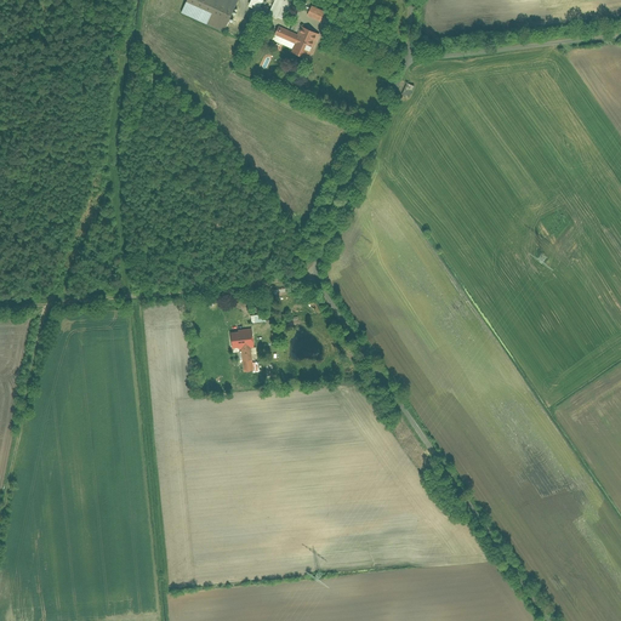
[(188,0),(183,13),(227,34),(240,3),(234,0),(188,0)]
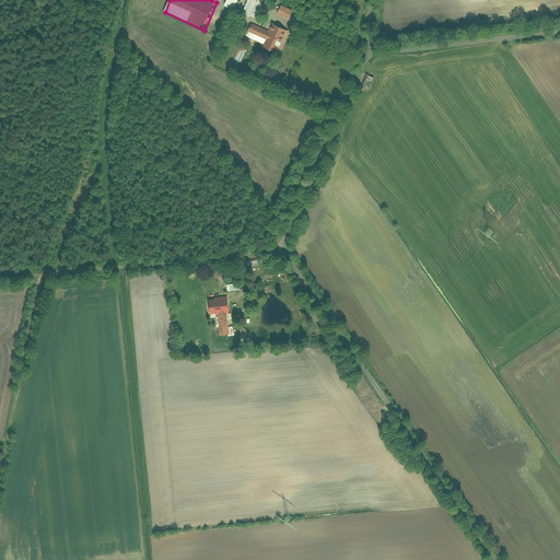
[(229,0),(226,6),(236,10),(241,0),(229,0)]
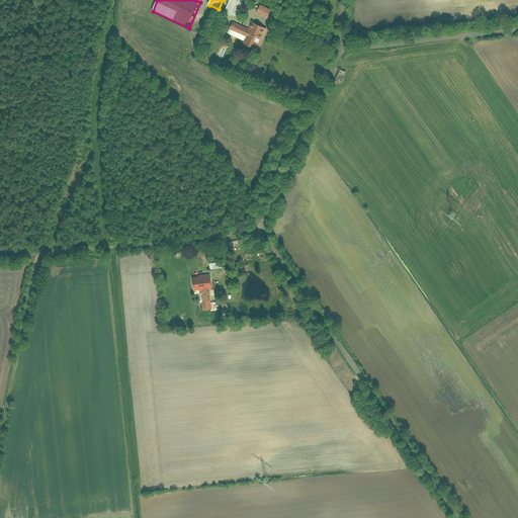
[(242,0),(231,0),(225,13),(237,18),(245,1),(242,0)]
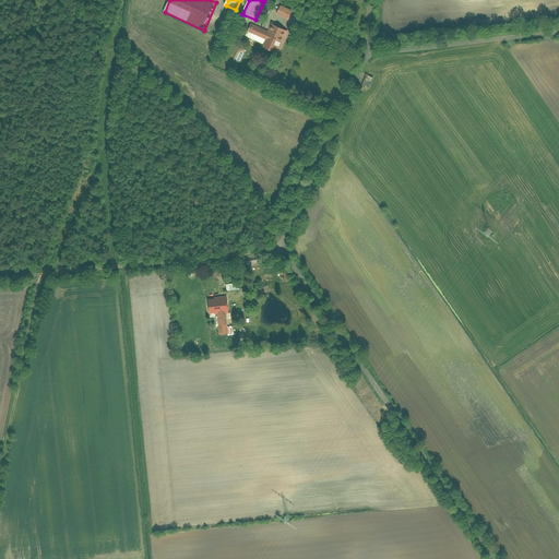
[(283,6),(278,15),(293,22),(297,13),(283,6)]
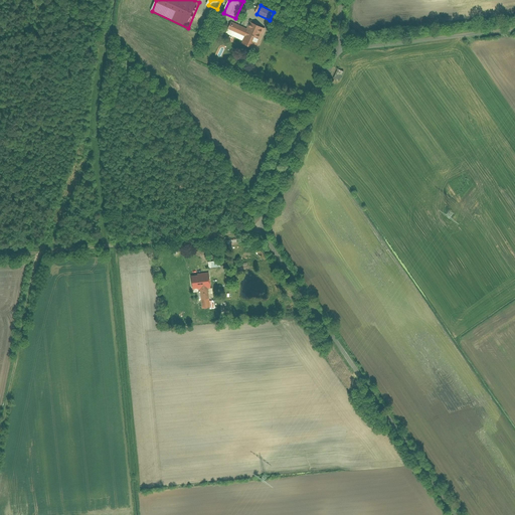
[(251,24),(249,29),(232,22),(229,30),(246,37),(243,44),(256,50),(266,30),(251,24)]
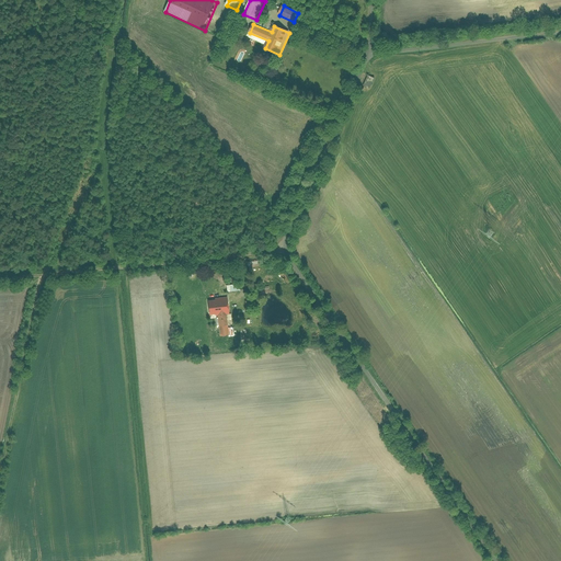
[(371,88),(376,78),(369,75),(365,84),(371,88)]
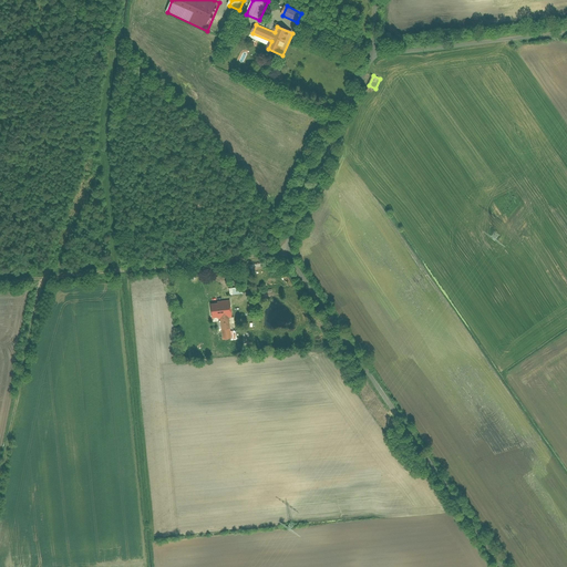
[(230,337),(229,317),(230,317),(229,298),(218,299),(219,305),(213,305),(214,318),(220,318),(222,337),(230,337)]
